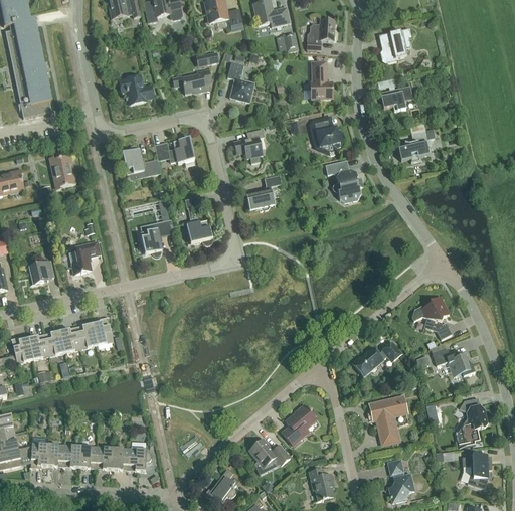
[(31,25),(25,0),(0,0),(0,5),(4,25),(9,24),(10,29),(5,30),(23,117),(51,112),(33,24),(31,25)]
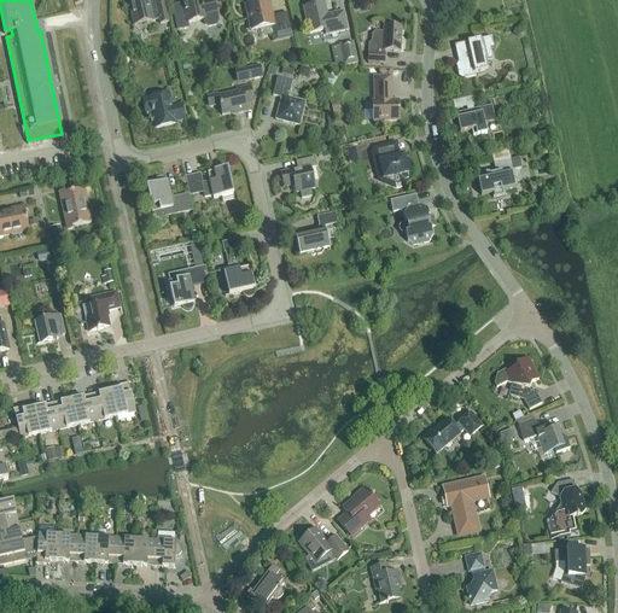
[(169,18),(164,0),(129,0),(134,22),(159,16),(161,21),(169,18)]
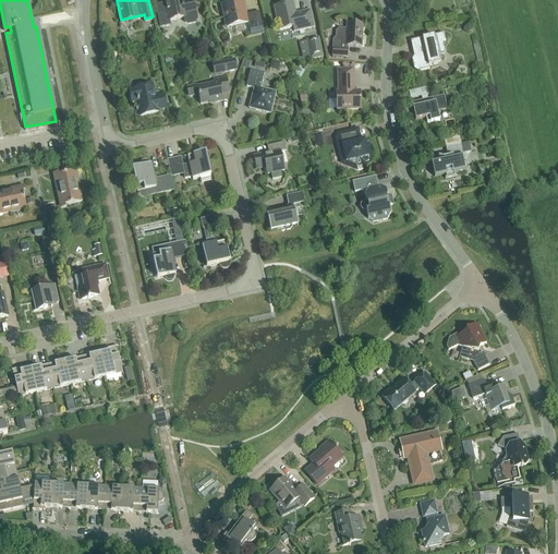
[(169,16),(184,13),(184,17),(189,20),(195,19),(196,15),(195,8),(194,0),(166,0),(167,4),(166,4),(164,7),(165,10),(157,12),(159,24),(170,22),(169,16)]
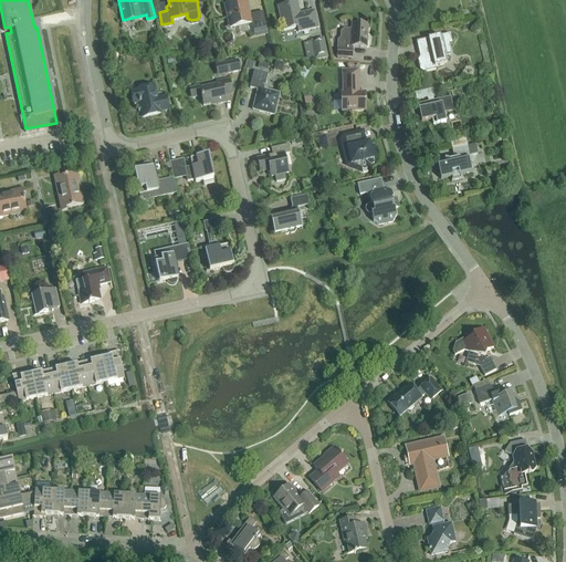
[(229,0),(224,1),(230,24),(251,20),(253,29),(266,27),(263,8),(250,11),(248,0),(229,0)]
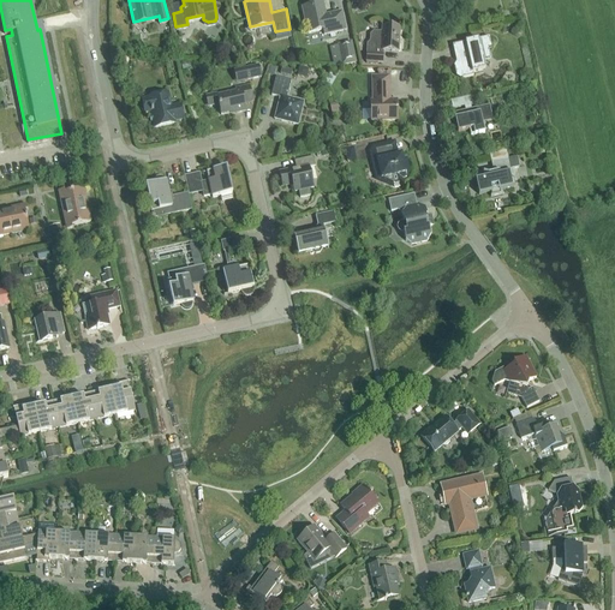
[(326,11),(323,0),(317,0),(302,4),(308,30),(323,27),(324,31),(346,27),(341,7),(326,11)]
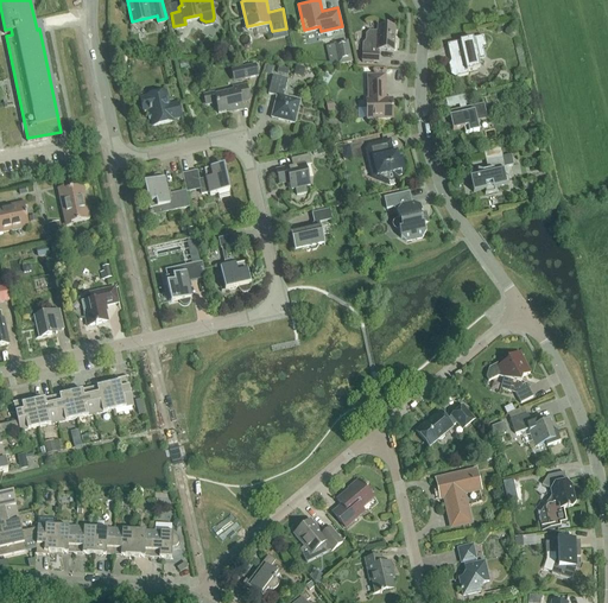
[(362,39),(362,49),(362,57),(379,58),(379,46),(393,46),(394,23),(391,23),(390,20),(384,20),(382,23),(378,21),(378,27),(368,27),(366,30),(366,37),(362,39)]
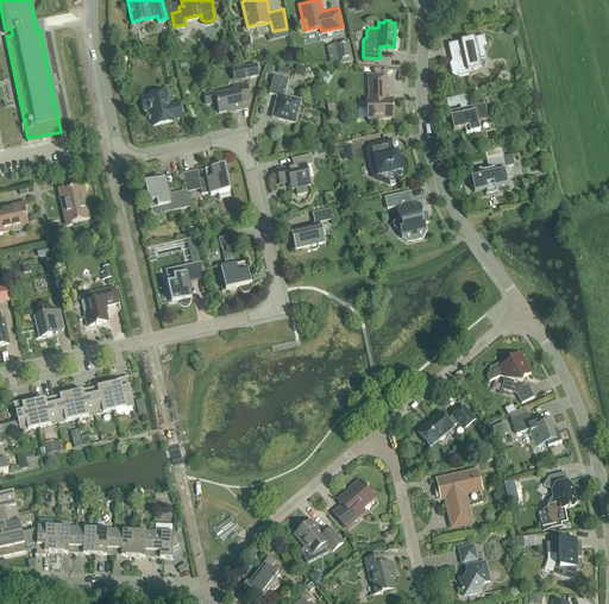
[(468,68),(481,64),(478,55),(485,54),(483,43),(487,43),(484,32),(449,41),(452,57),(450,61),(452,71),(456,74),(469,70),(468,68)]
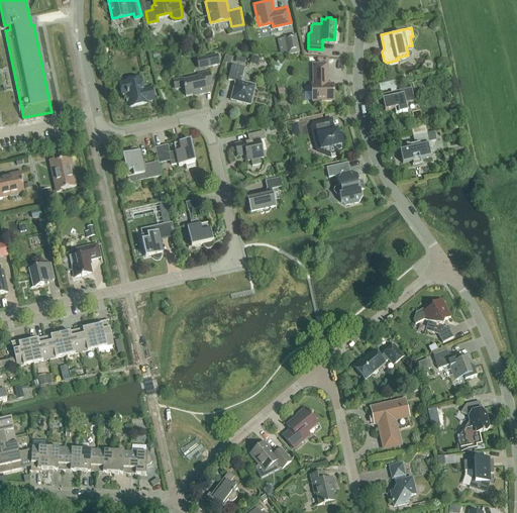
[(287,52),(299,49),(295,31),(283,34),(287,52)]
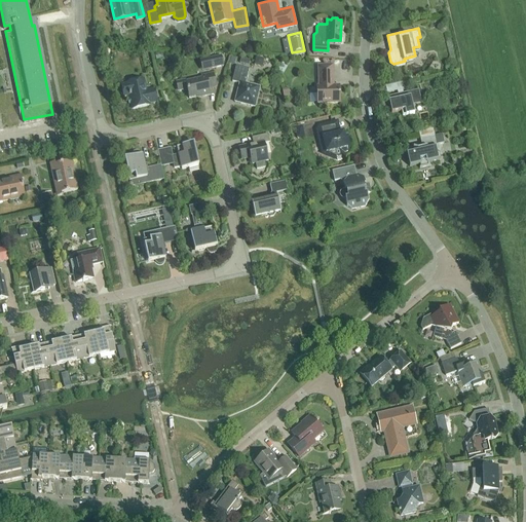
[(223,63),(220,51),(199,57),(201,68),(223,63)]
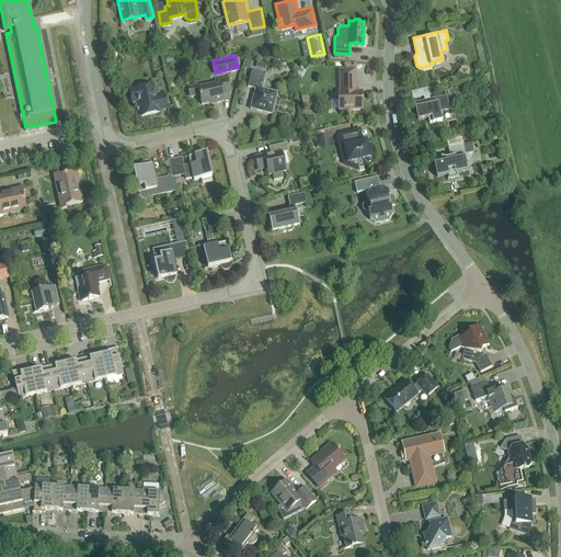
[(250,105),(272,111),(277,89),(262,86),(265,70),(251,66),(248,83),(255,86),(250,105)]
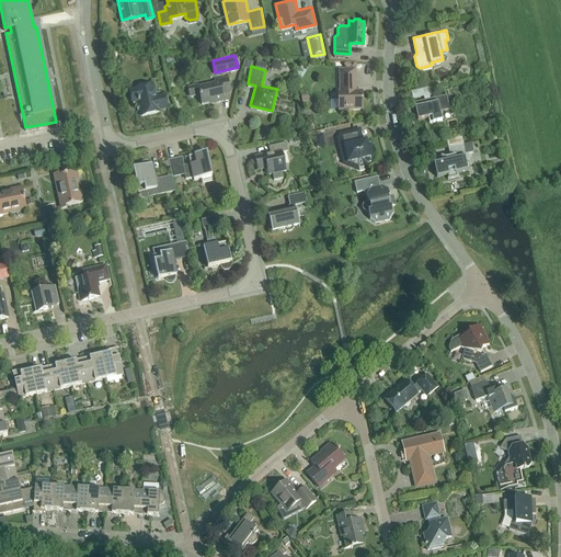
[(355,88),(355,74),(355,66),(340,66),(340,89),(338,89),(339,106),(363,105),(362,88),(355,88)]
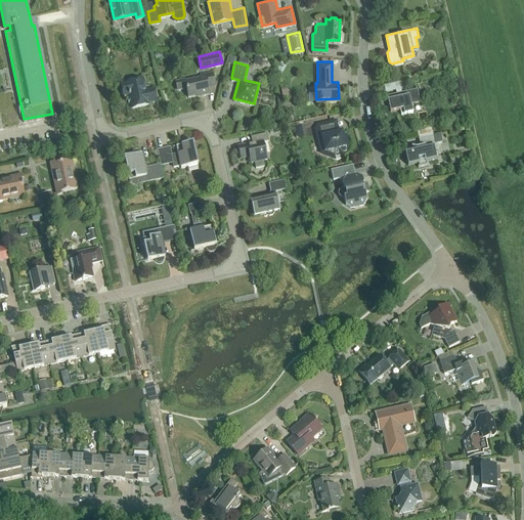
[(186,85),(188,94),(201,91),(202,93),(210,91),(208,84),(215,83),(212,70),(201,73),(201,75),(185,78),(185,77),(175,79),(177,87),(186,85)]
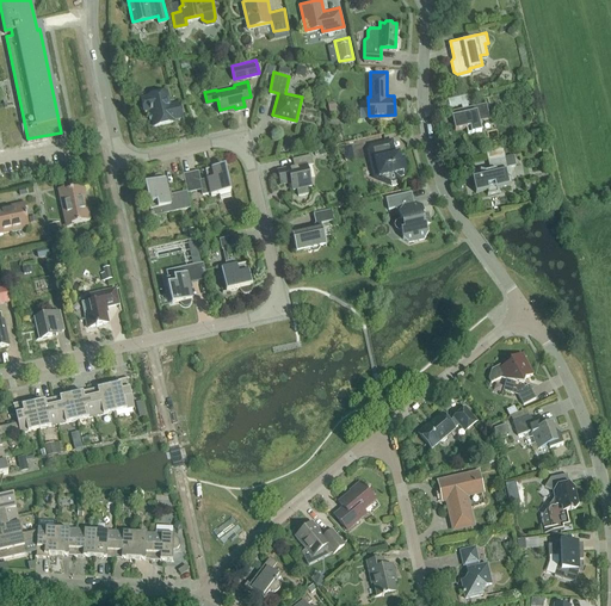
[(170,103),(167,88),(147,93),(147,94),(141,96),(143,109),(150,107),(154,123),(174,118),(173,116),(183,115),(179,100),(170,103)]
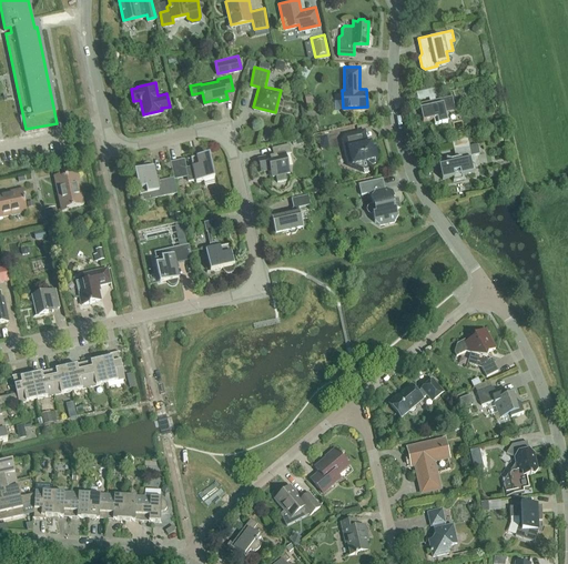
[(452,93),(418,101),(423,118),(434,116),(435,122),(447,119),(445,110),(455,108),(452,93)]
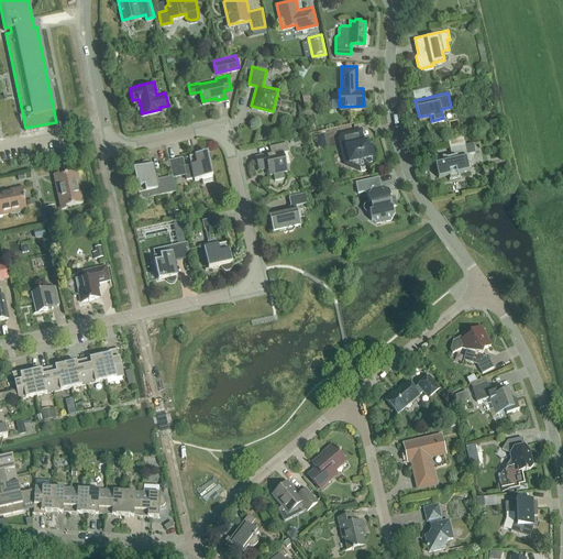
[(349,156),(350,163),(361,168),(368,166),(367,160),(372,159),(374,154),(372,142),(368,143),(367,138),(360,140),(356,128),(342,131),(339,135),(344,157),(349,156)]
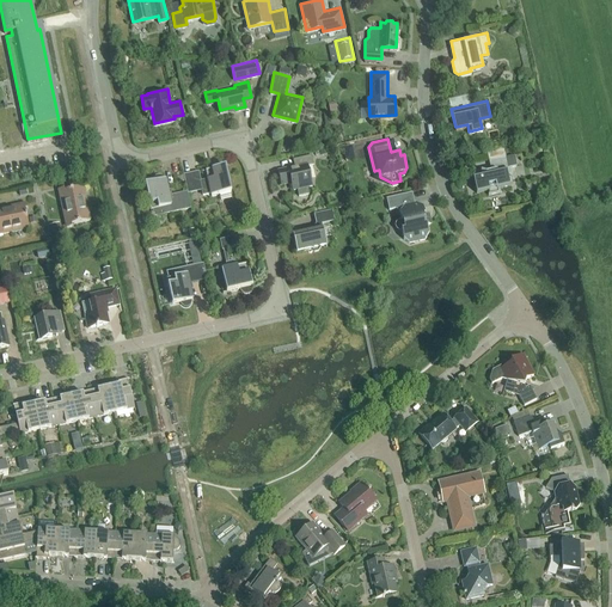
[(288,165),(279,167),(281,182),(291,179),(293,186),(297,185),(299,192),(308,190),(307,183),(311,183),(307,163),(313,161),(311,152),(293,155),(295,165),(289,166),(288,165)]
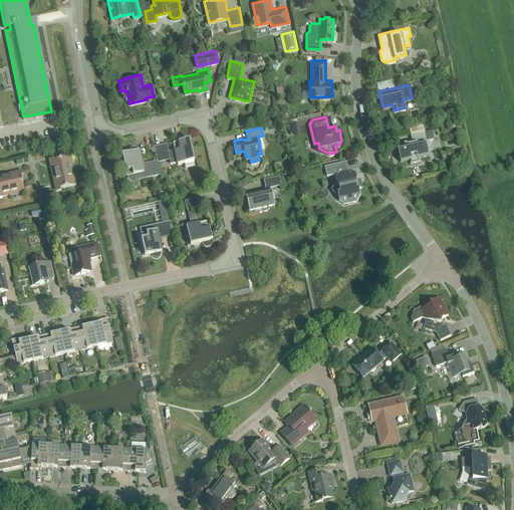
[(398,147),(401,160),(410,157),(411,161),(420,159),(419,156),(430,153),(426,138),(434,136),(433,128),(420,131),(422,139),(408,142),(409,145),(398,147)]
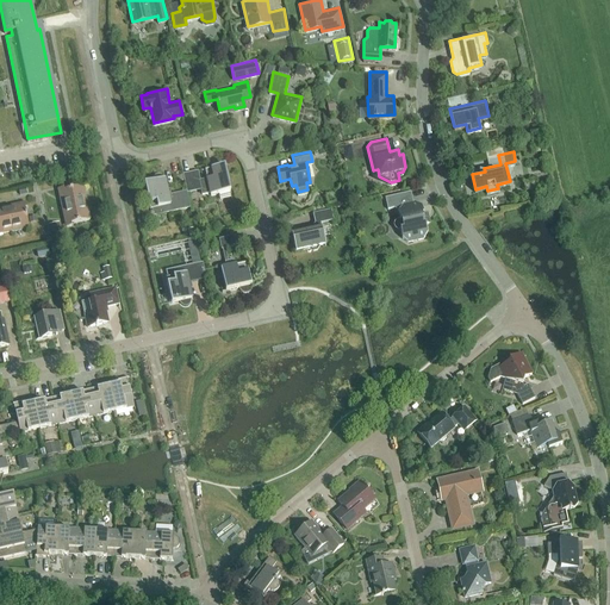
[(207,176),(199,178),(203,191),(210,189),(211,192),(230,188),(224,162),(205,167),(207,176)]
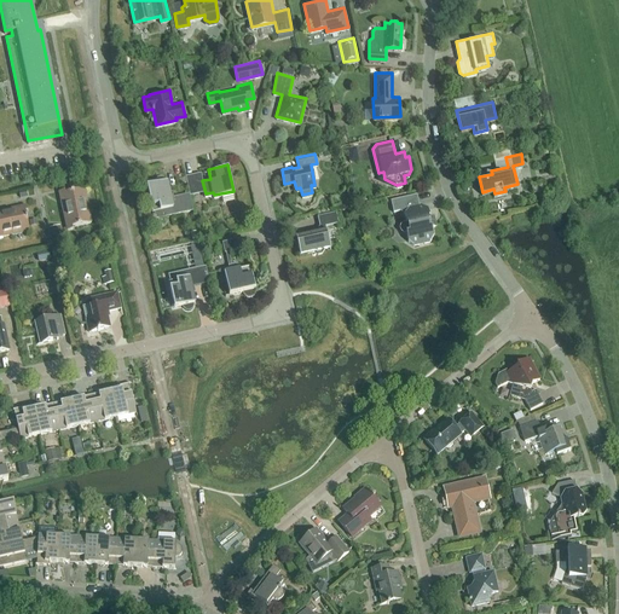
[(195,172),(186,174),(191,192),(200,190),(195,172)]
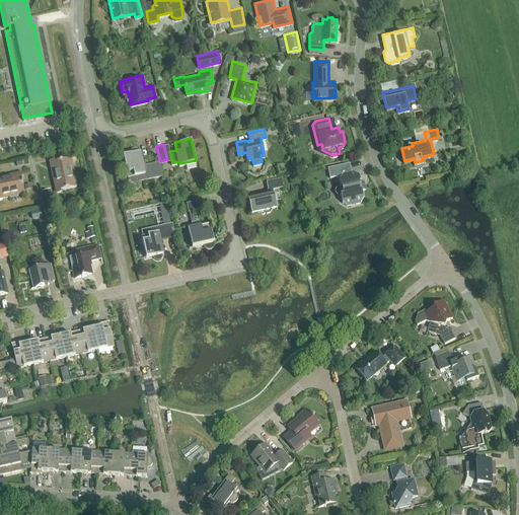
[(140,149),(139,150),(139,149),(138,148),(137,147),(137,146),(136,146),(135,146),(134,146),(133,146),(132,147),(131,148),(130,149),(130,150),(130,151),(130,152),(123,153),(128,175),(130,174),(131,180),(161,173),(158,160),(143,163),(140,149)]
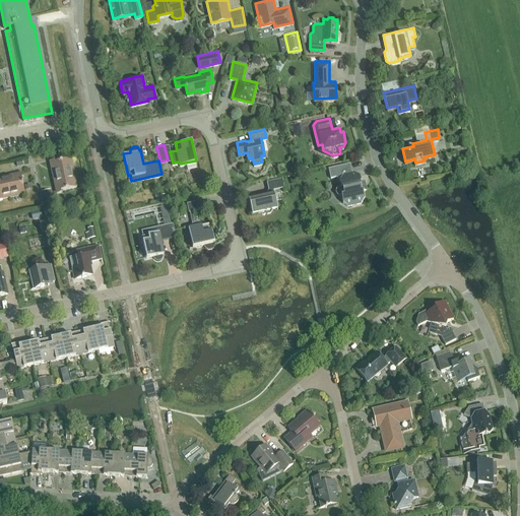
[(53,175),(74,171),(71,156),(55,159),(55,157),(50,158),(53,175)]
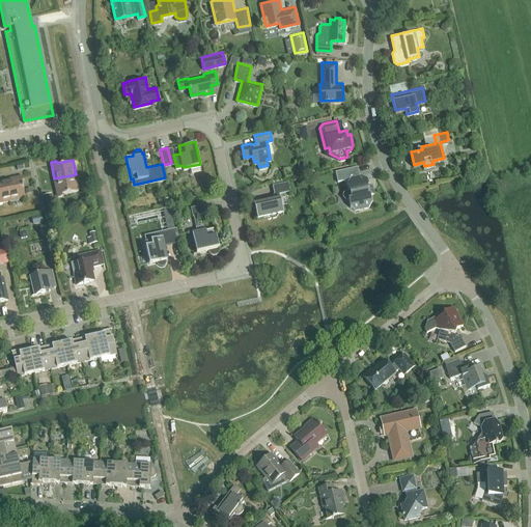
[(357,164),(335,169),(337,179),(342,178),(346,181),(348,188),(346,189),(344,190),(343,192),(342,194),(344,196),(346,197),(348,197),(350,204),(355,207),(368,204),(372,200),(370,193),(372,192),(370,183),(368,184),(366,176),(362,173),(360,173),(357,164)]
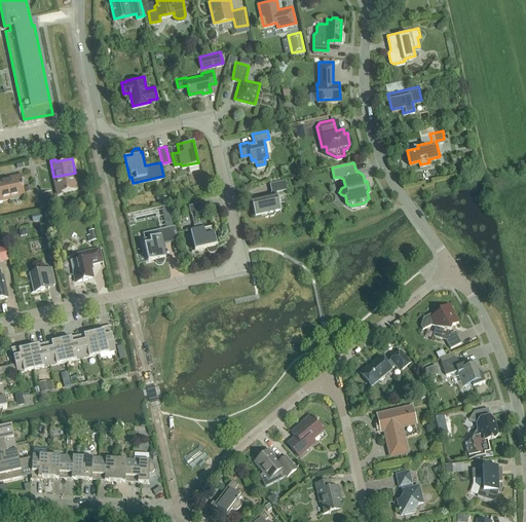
[(23,172),(6,175),(11,196),(26,193),(22,177),(24,177),(23,172)]
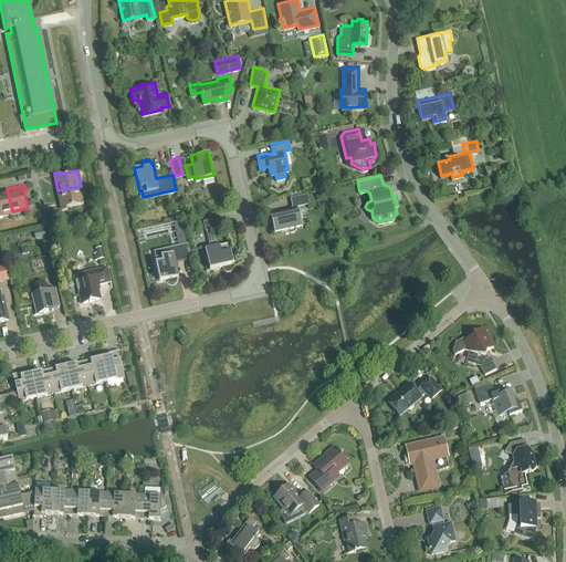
[(66,204),(84,200),(81,186),(58,190),(62,208),(67,207),(66,204)]
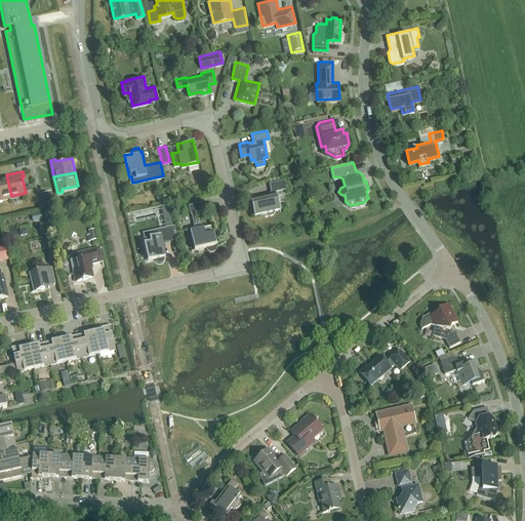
[(0,198),(11,196),(6,174),(0,175),(0,198)]
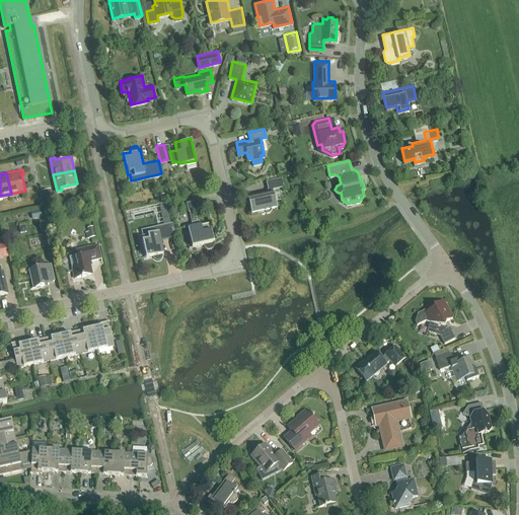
[(251,212),(277,206),(273,187),(284,185),(282,175),(266,178),(268,187),(266,190),(262,191),(260,194),(248,197),(251,212)]
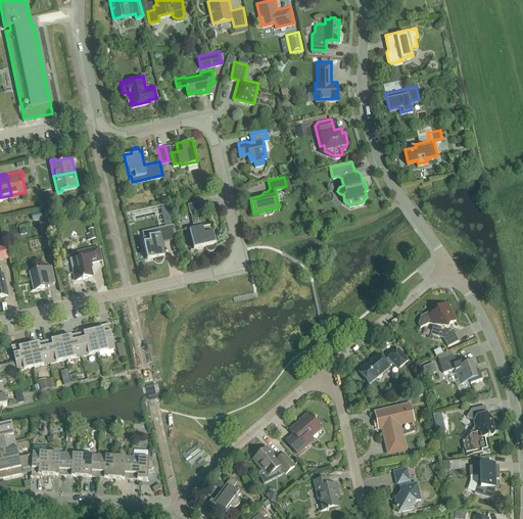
[(205,197),(187,201),(189,210),(207,206),(205,197)]
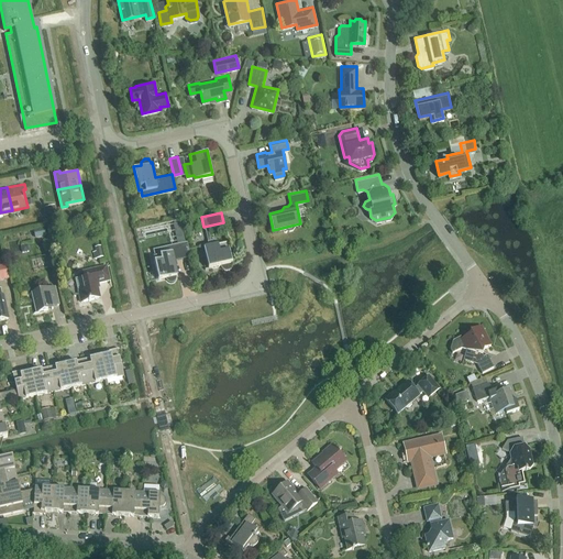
[(232,261),(228,240),(216,242),(214,237),(208,239),(209,243),(203,245),(208,266),(221,263),(221,264),(222,264),(222,265),(223,266),(224,266),(225,267),(227,267),(228,267),(229,267),(230,266),(231,266),(231,265),(232,264),(232,263),(232,262),(232,261)]
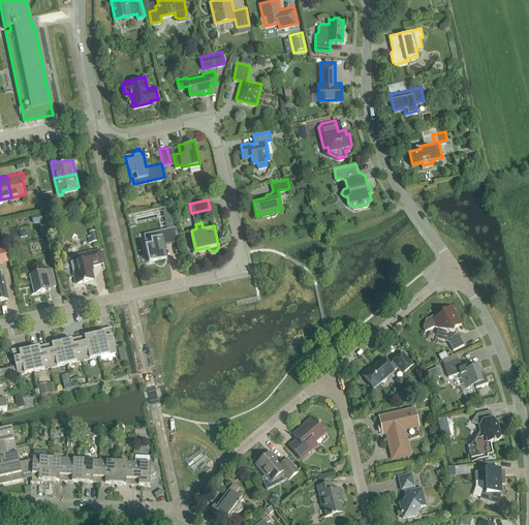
[(149,260),(156,258),(156,259),(157,260),(158,261),(159,261),(159,263),(160,263),(161,263),(162,263),(163,261),(164,260),(165,259),(165,258),(165,257),(165,256),(166,256),(163,242),(179,239),(176,225),(145,232),(146,238),(144,238),(149,260)]
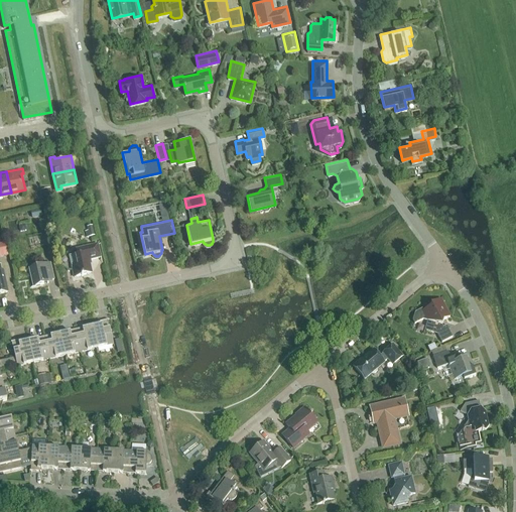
[(76,246),(77,250),(69,252),(71,264),(72,264),(74,274),(92,270),(89,257),(101,255),(98,241),(76,246)]
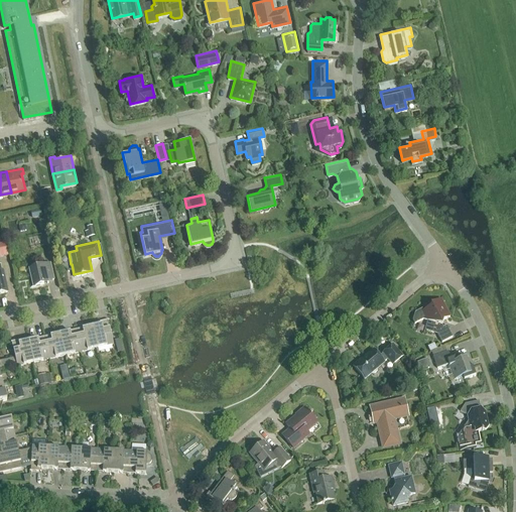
[(53,276),(50,260),(29,265),(33,283),(48,280),(47,277),(53,276)]
